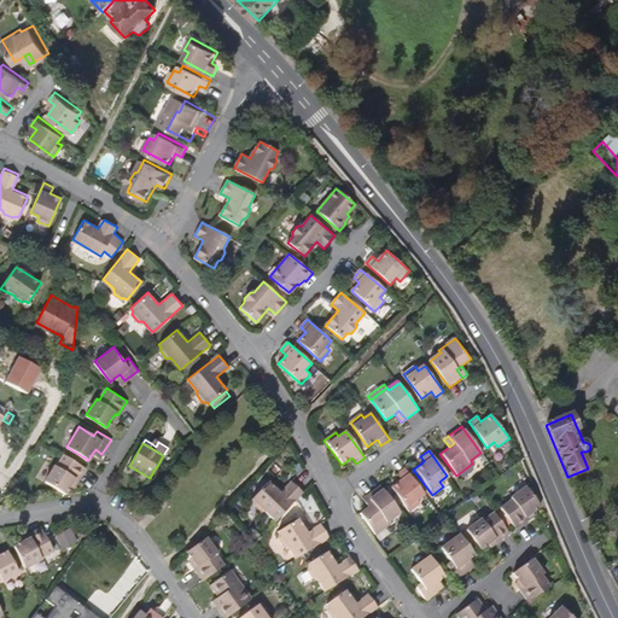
[(76,482),(86,467),(64,454),(57,466),(54,465),(45,482),(63,494),(65,493),(70,485),(73,479),(76,482)]
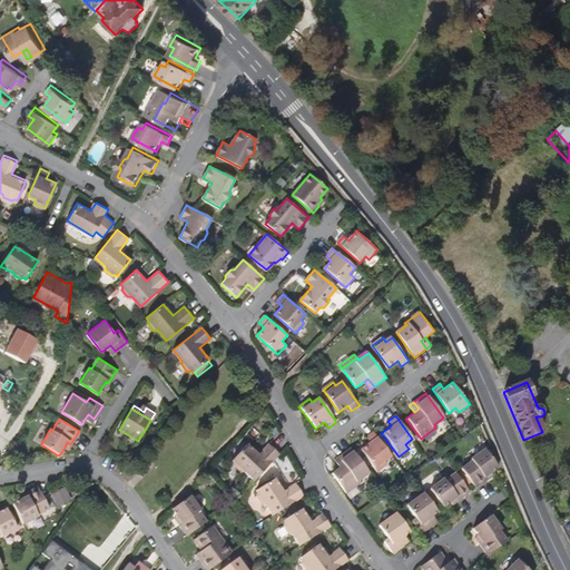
[(383,460),(390,455),(373,431),(364,436),(369,442),(359,449),(375,472),(386,464),(383,460)]
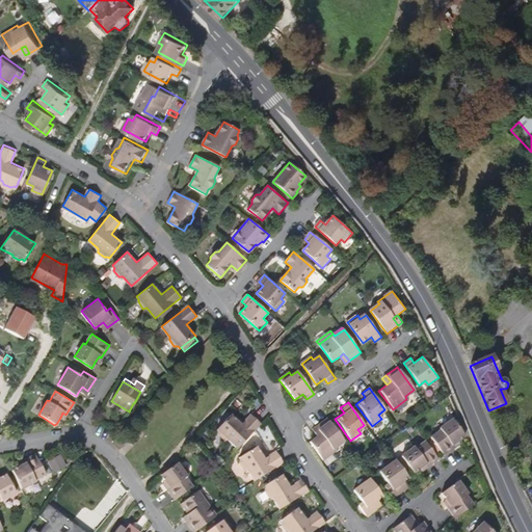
[(237,448),(261,424),(250,415),(241,424),(231,415),(217,429),(219,431),(218,434),(224,440),(228,440),(237,448)]
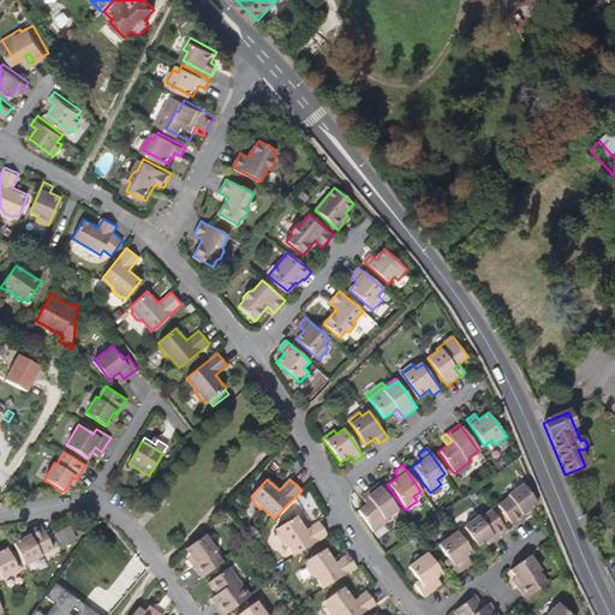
[(398,509),(377,483),(364,493),(370,501),(365,503),(357,509),(372,532),(388,520),(387,518),(398,509)]
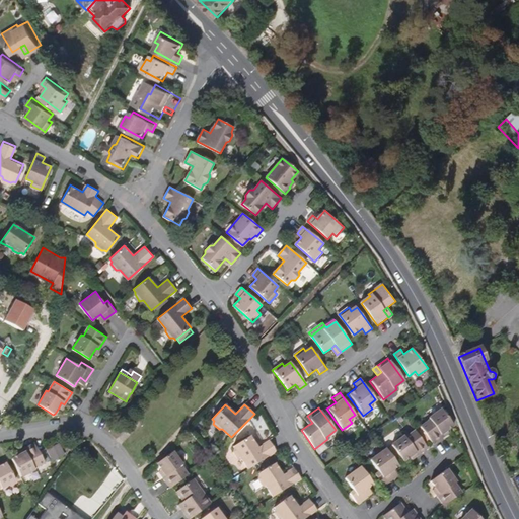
[(445,430),(452,425),(441,409),(427,419),(428,421),(420,427),(433,444),(443,436),(441,433),(445,430)]
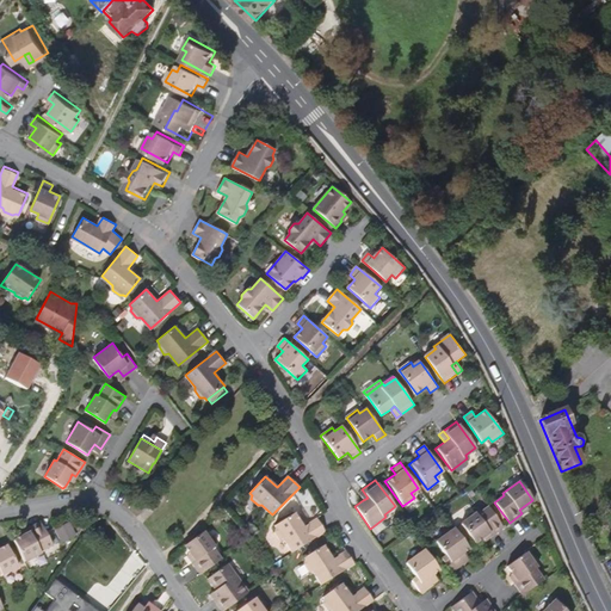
[(368,498),(362,489),(357,493),(363,500),(368,498)]
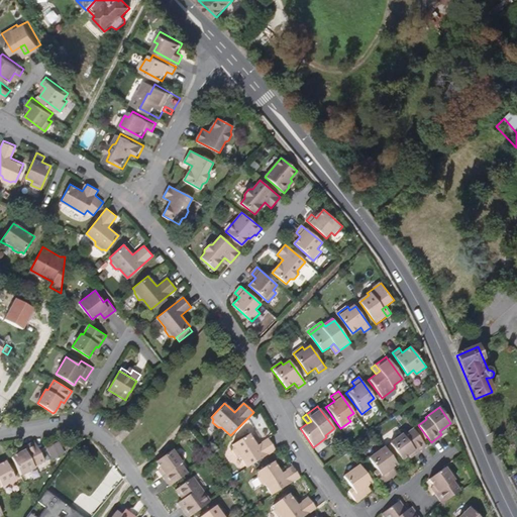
[(425,446),(412,428),(403,435),(402,434),(390,443),(402,459),(407,455),(411,452),(413,454),(425,446)]
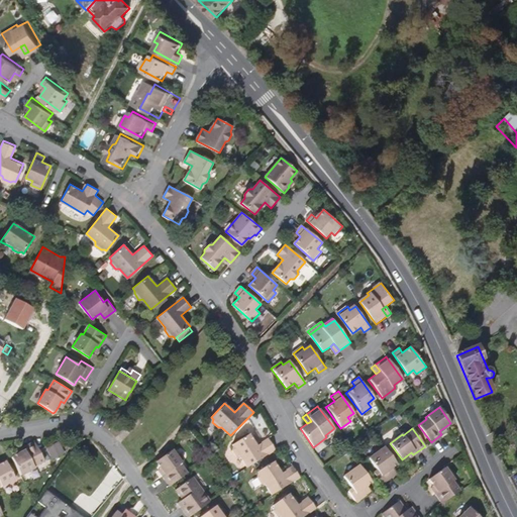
[(275,449),(268,438),(256,445),(248,432),(231,442),(233,446),(232,448),(236,455),(239,455),(246,467),(275,449)]
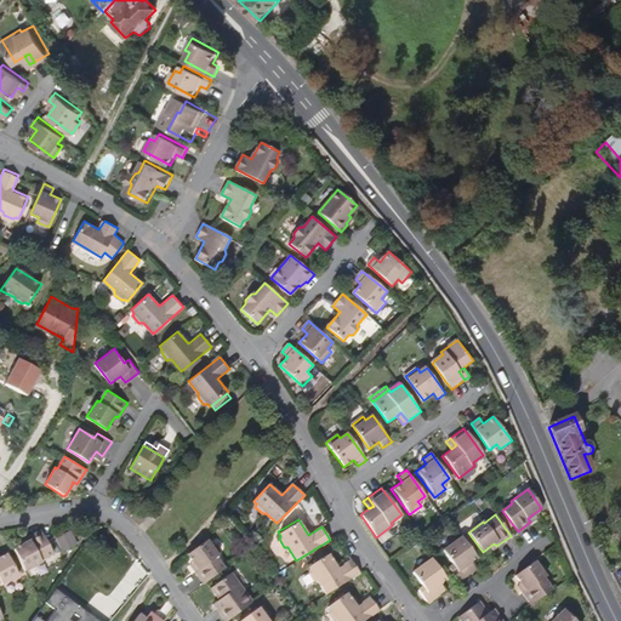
[(55,550),(44,528),(28,536),(30,540),(24,542),(16,547),(26,568),(44,559),(43,556),(55,550)]
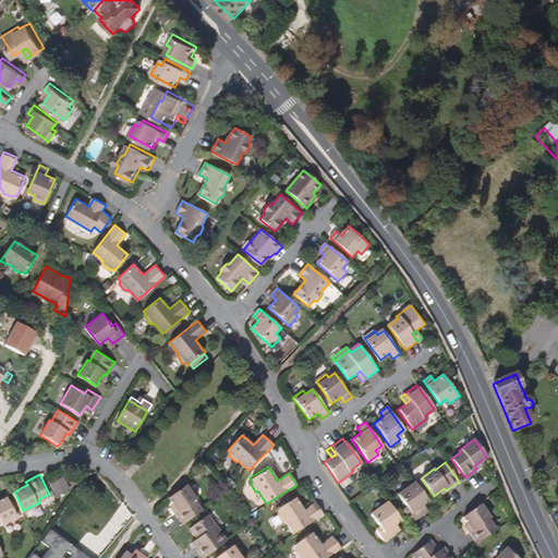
[(67,476),(52,480),(55,493),(69,490),(67,476)]
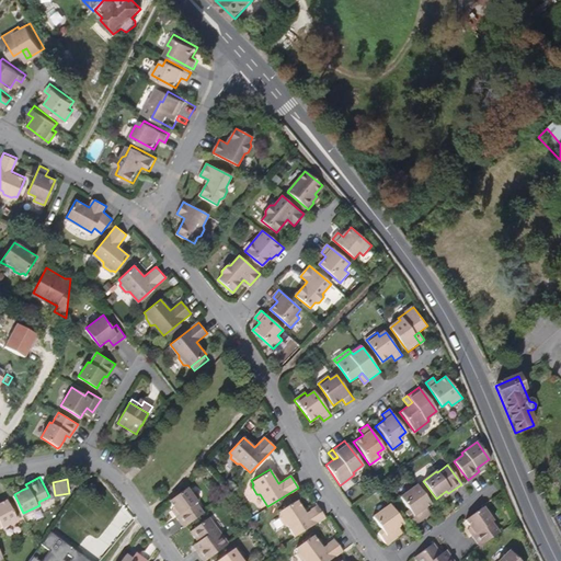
[(424,507),(430,503),(415,484),(399,497),(408,510),(403,513),(412,525),(424,516),(420,511),(424,507)]
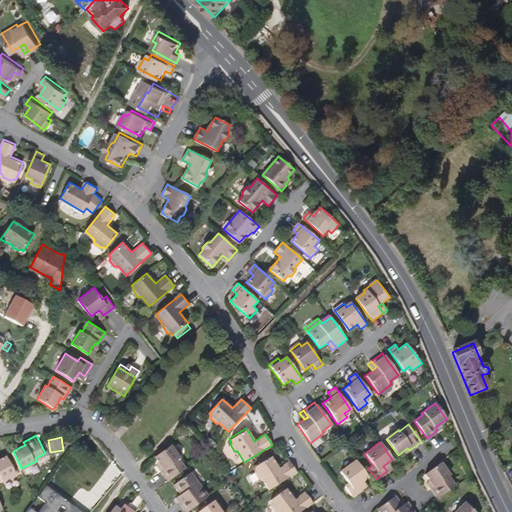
[(184,468),(178,460),(180,458),(170,445),(154,457),(159,464),(161,467),(158,469),(166,480),(184,468)]
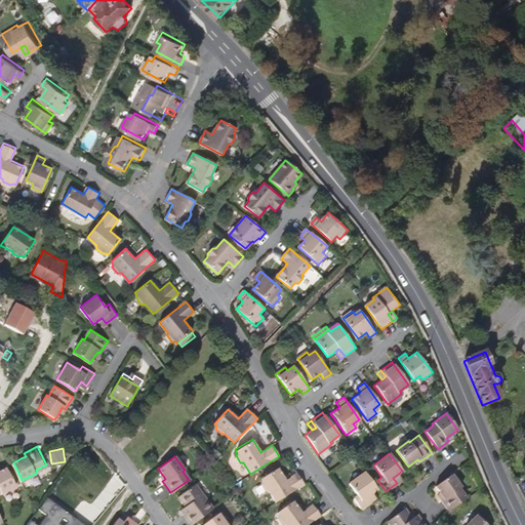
[(18,485),(8,468),(1,472),(0,471),(0,491),(2,490),(3,492),(18,485)]
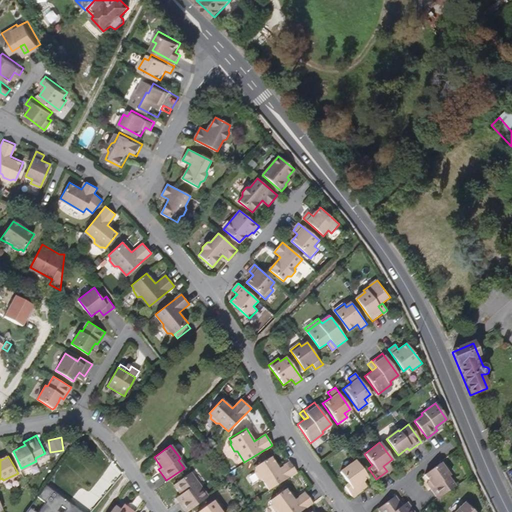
[(296,472),(288,460),(277,467),(270,456),(254,466),(255,468),(254,471),(259,478),(261,479),(268,489),(296,472)]
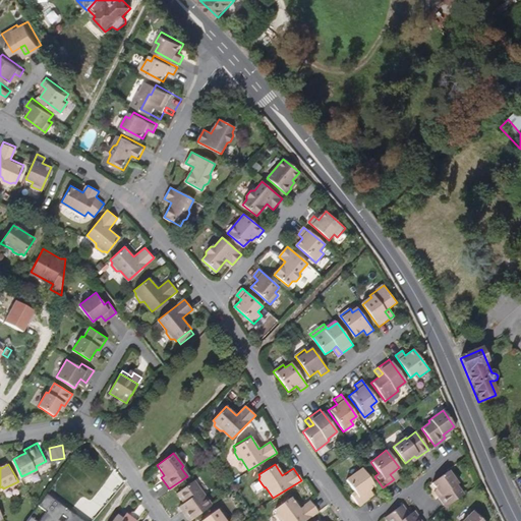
[(85,519),(110,490),(100,481),(110,471),(108,468),(97,480),(92,475),(67,505),(85,519)]
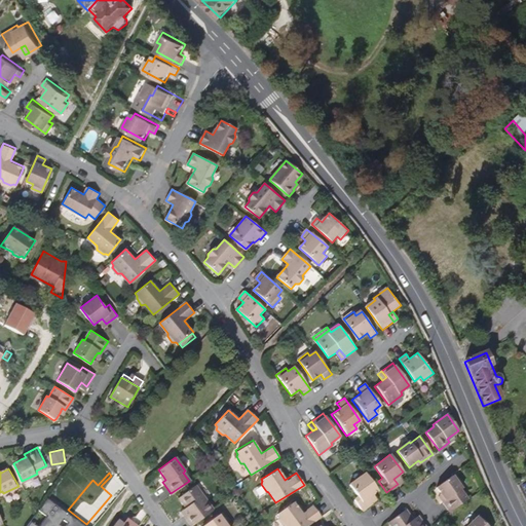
[(372,494),(377,491),(364,473),(348,485),(357,496),(352,499),(361,511),(372,502),(368,497),(372,494)]
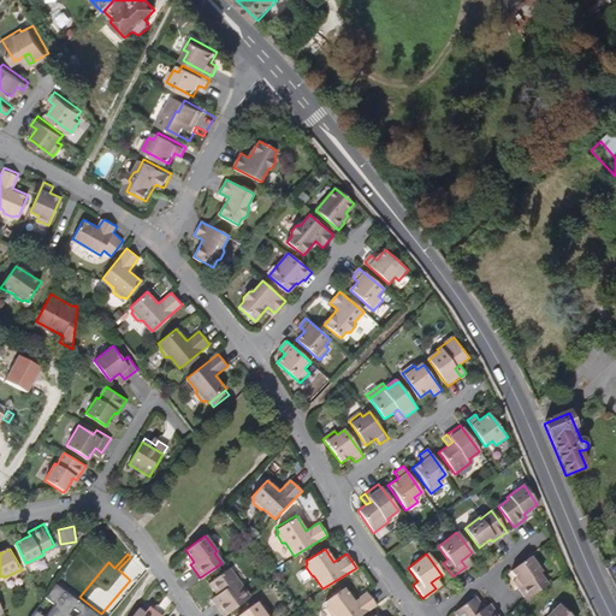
[(471,563),(466,557),(461,561),(466,567),(471,563)]
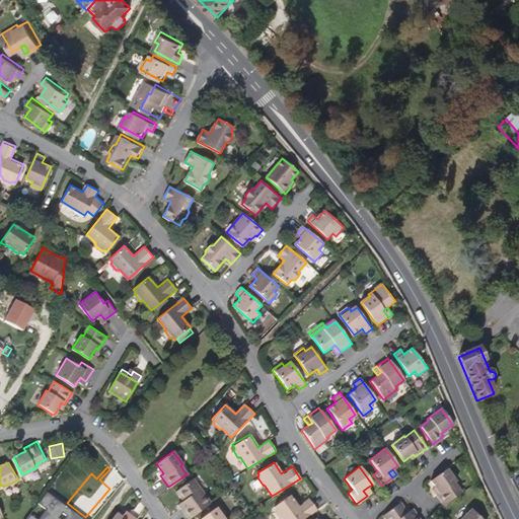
[(461,493),(454,484),(455,483),(446,469),(430,480),(435,488),(438,492),(435,494),(444,506),(461,493)]
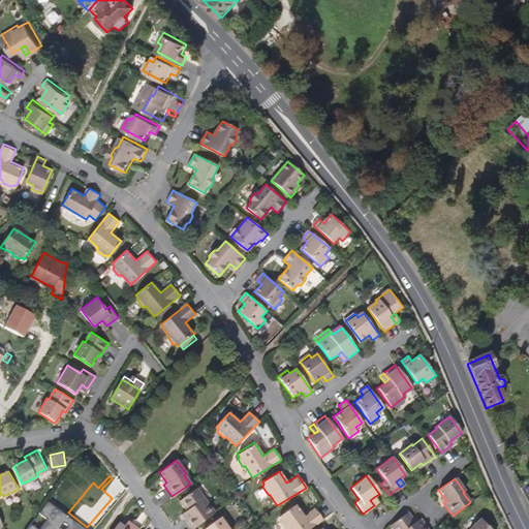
[(192,528),(214,514),(196,489),(179,501),(186,511),(189,516),(184,520),(190,528),(192,528)]
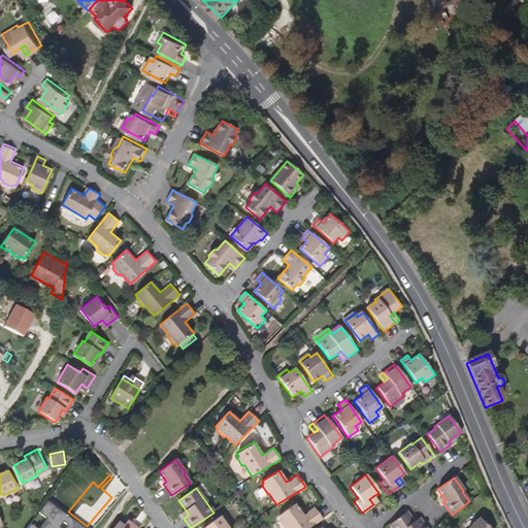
[(87,527),(48,499),(27,527),(87,527)]
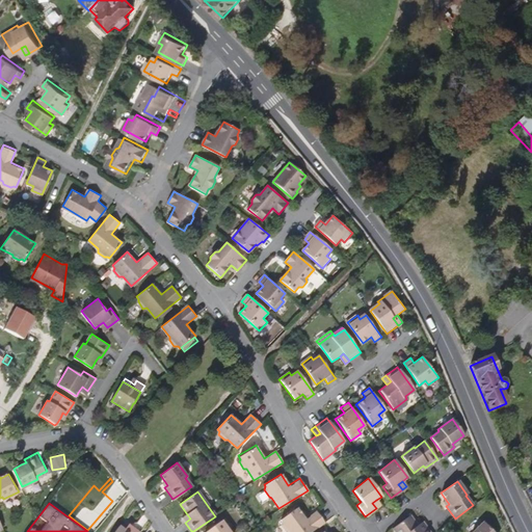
[(288,531),(310,531),(323,523),(316,511),(304,520),(295,507),(280,520),(281,522),(281,524),(286,531),(288,531)]
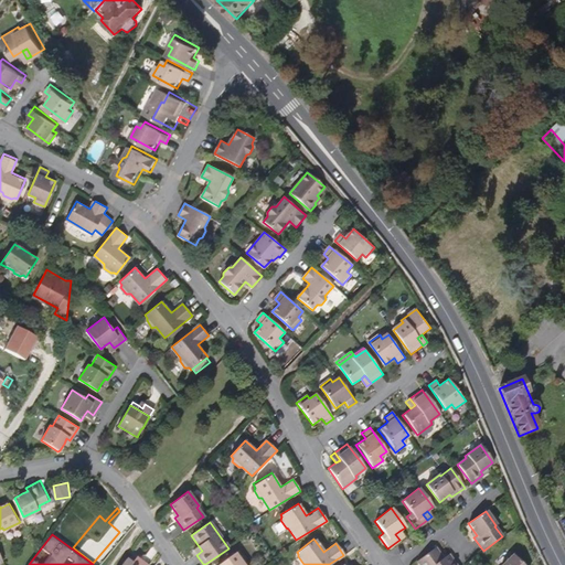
[(455,564),(451,558),(445,563),(443,560),(435,548),(416,562),(418,564),(455,564)]
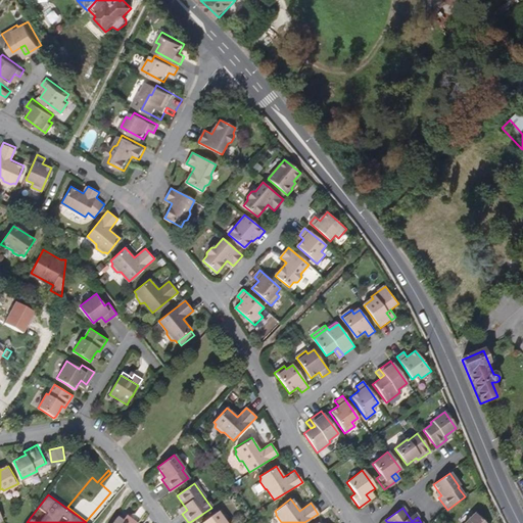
[(130,522),(133,520),(121,512),(111,522),(130,522)]
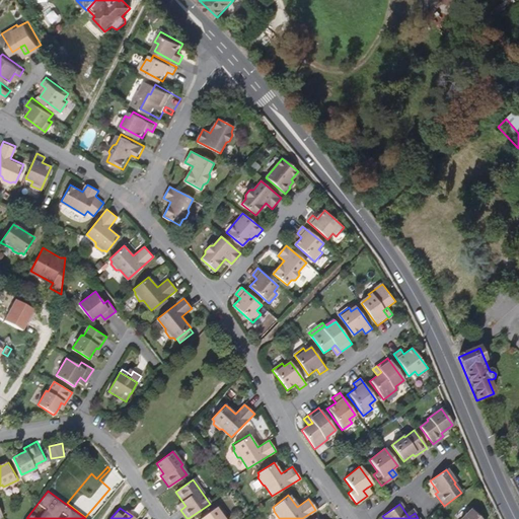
[(222,518),(214,508),(199,518),(222,518)]
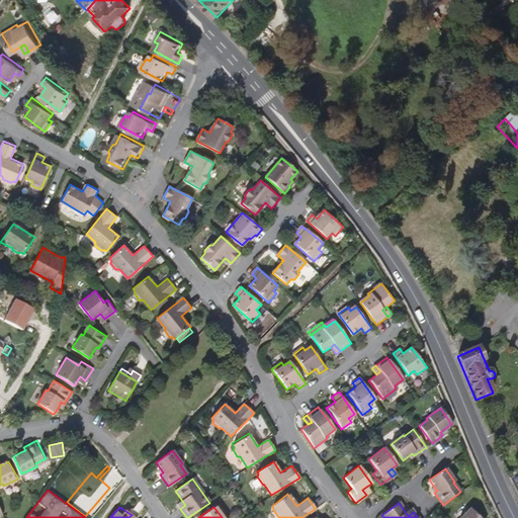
[(480,517),(478,516),(470,509),(461,517),(480,517)]
